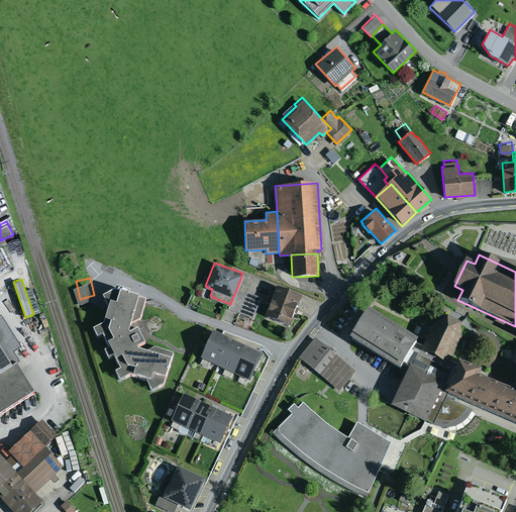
[(249,286),(239,282),(230,304),(229,306),(252,316),(261,295),(247,290),(249,286)]
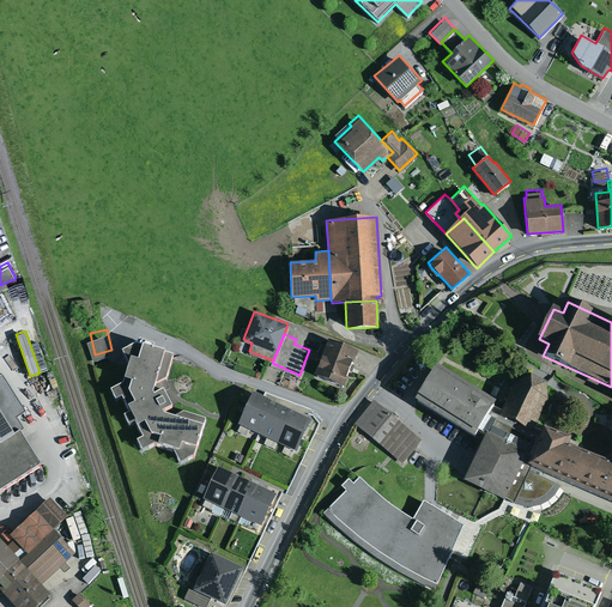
[(357,352),(328,340),(314,376),(343,388),(357,352)]
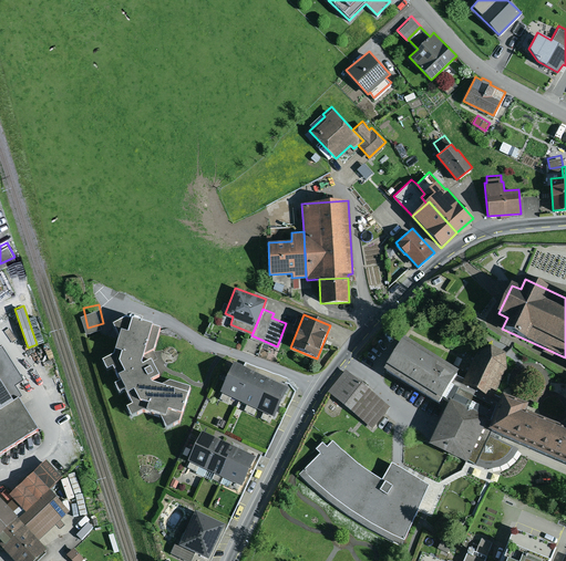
[(160,329),(124,318),(112,324),(117,335),(112,354),(101,360),(105,370),(112,366),(119,381),(113,383),(119,392),(124,390),(131,404),(125,406),(131,416),(142,411),(161,416),(165,427),(178,422),(189,385),(168,380),(160,385),(151,382),(151,381),(160,376),(151,361),(142,364),(141,363),(144,353),(153,349),(160,329)]
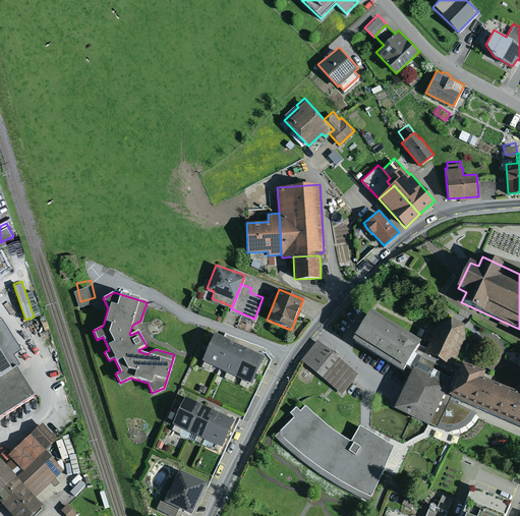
[(370,313),(352,342),(404,374),(407,367),(415,354),(421,345),(370,313)]
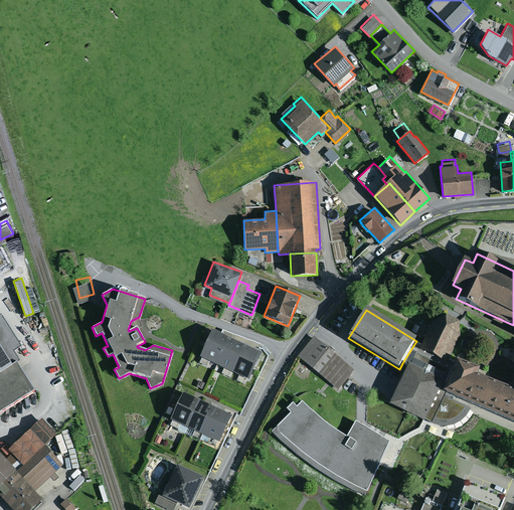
[(459,318),(446,311),(432,321),(420,344),(416,341),(410,350),(453,370),(456,360),(448,357),(460,333),(459,318)]
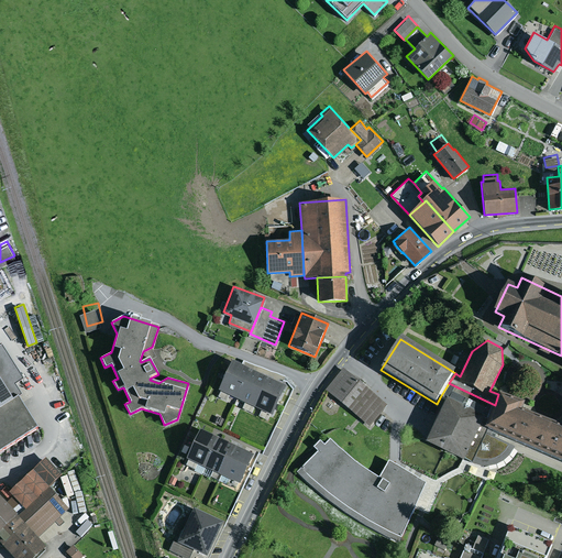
[(1,343),(0,343),(0,450),(37,427),(18,396),(22,394),(15,384),(24,379),(1,343)]
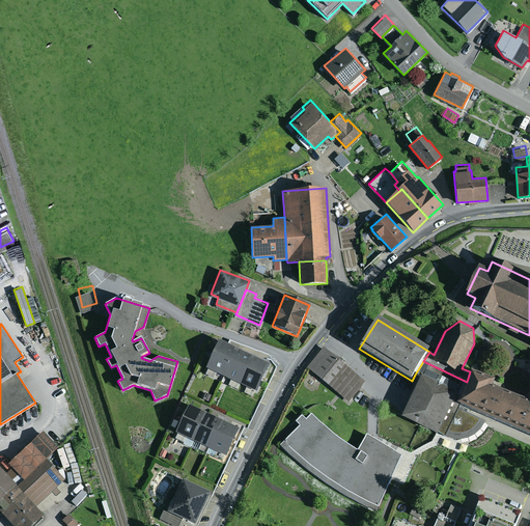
[(235,347),(219,339),(206,366),(223,375),(235,347)]
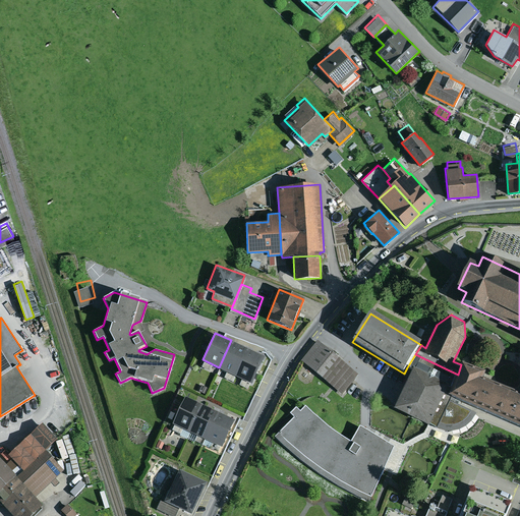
[(358,371),(316,338),(300,357),(342,391),(358,371)]
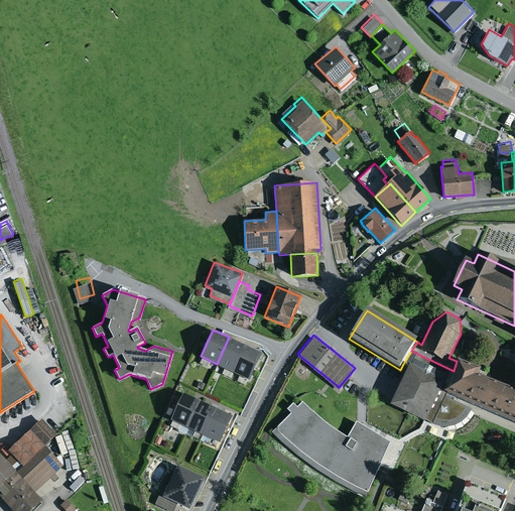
[(247,345),(229,337),(217,364),(234,372),(247,345)]
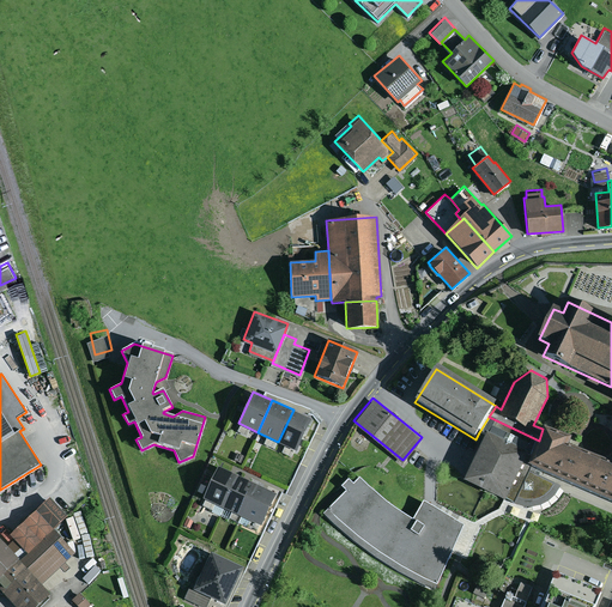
[(311,419),(294,410),(278,442),(296,450),(311,419)]
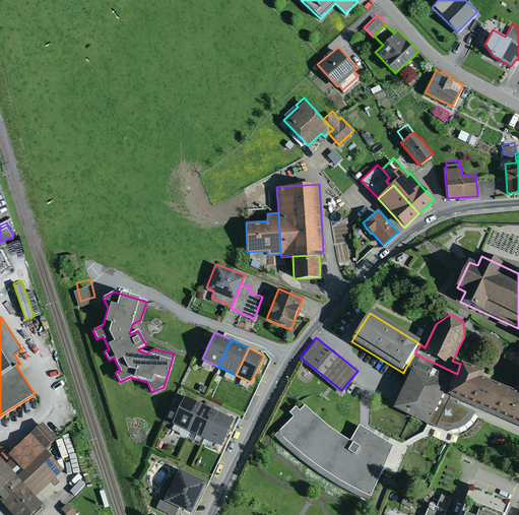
[(457,374),(414,353),(406,367),(411,369),(392,410),(428,424),(430,421),(436,424),(436,425),(444,428),(451,428),(460,425),(469,419),(475,407),(447,395),(457,374)]
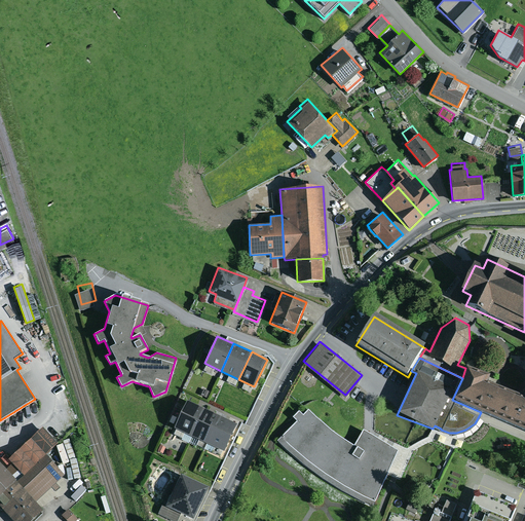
[(490,378),(465,368),(462,378),(452,400),(481,412),(524,430),(524,395),(522,402),(486,387),(490,378)]
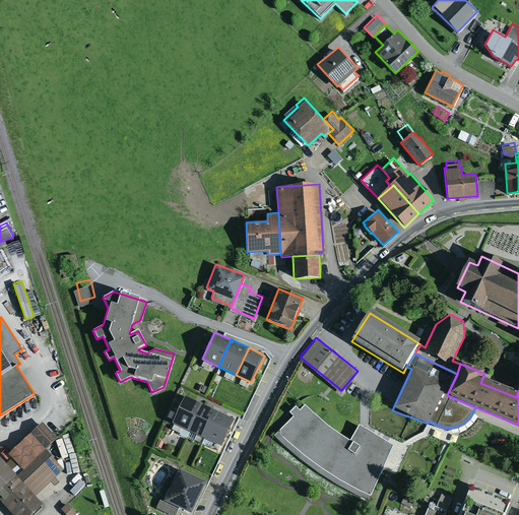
[(206,384),(200,381),(197,386),(203,389),(206,384)]
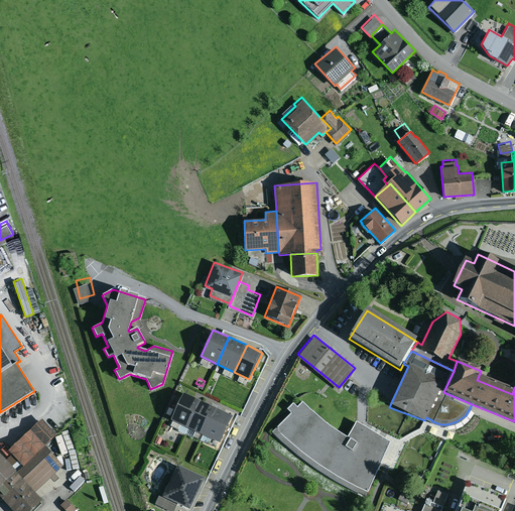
[(201,400),(183,391),(170,418),(186,426),(201,400)]
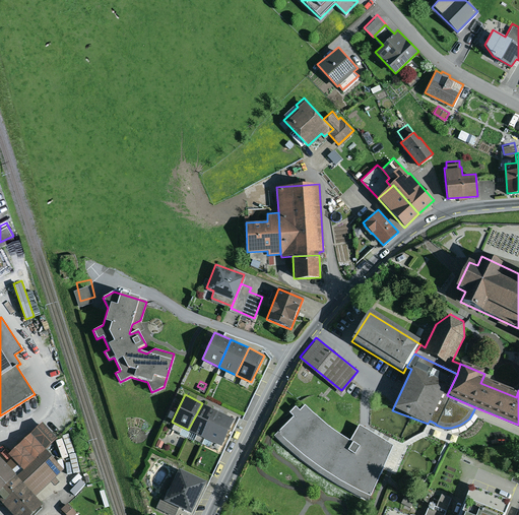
[(326,422),(305,402),(299,407),(295,403),(288,409),(293,413),(273,433),(295,452),(317,469),(342,485),(368,498),(390,448),(393,442),(359,424),(349,439),(326,422)]
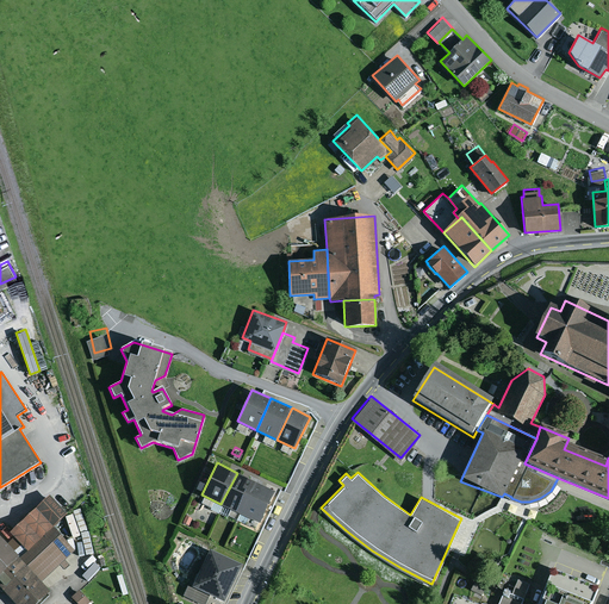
[(255,481),(237,473),(221,504),(240,512),(255,481)]
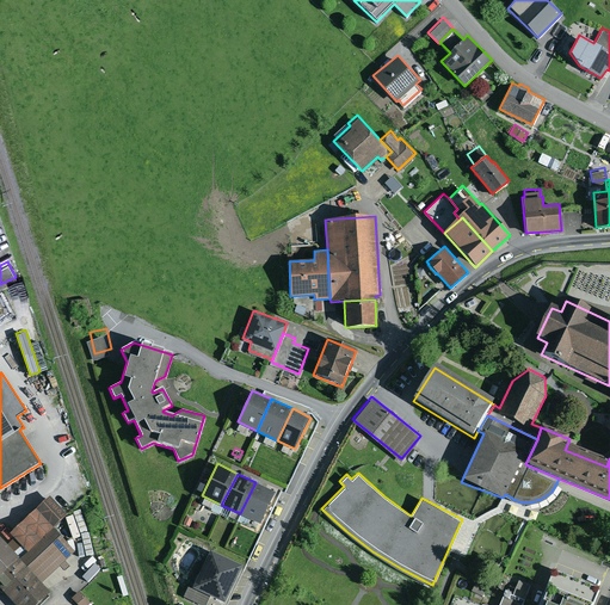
[(256,482),(240,513),(260,523),(276,492),(256,482)]
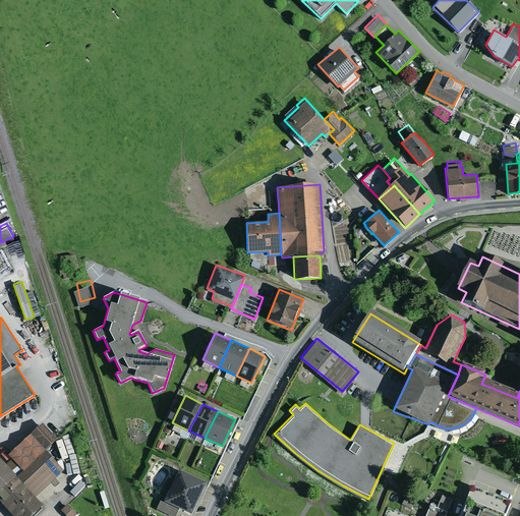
[(42,421),(8,453),(24,470),(45,451),(58,438),(42,421)]
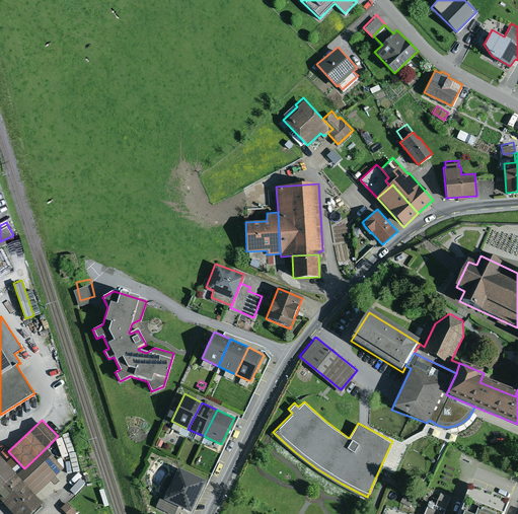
[(33,495),(63,467),(45,449),(24,468),(16,476),(33,495)]
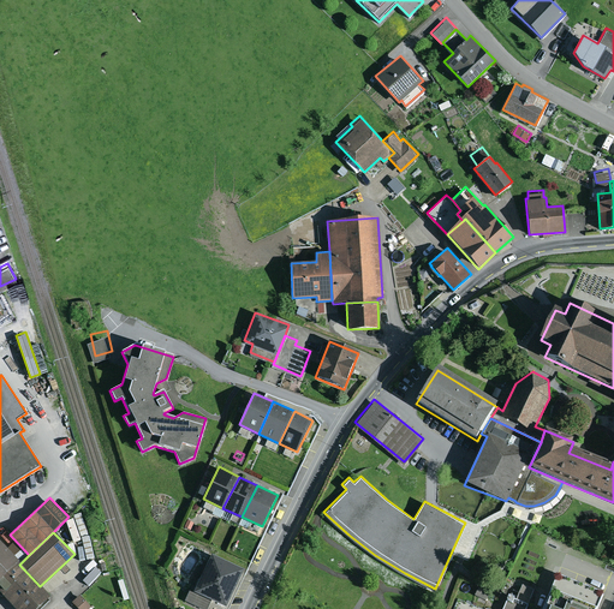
[(0,583),(19,565),(0,543),(0,583)]
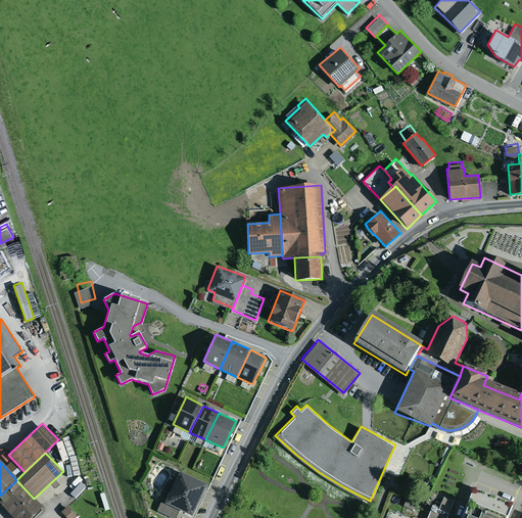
[(207,484),(180,471),(173,485),(168,483),(156,508),(175,517),(179,509),(193,516),(207,484)]
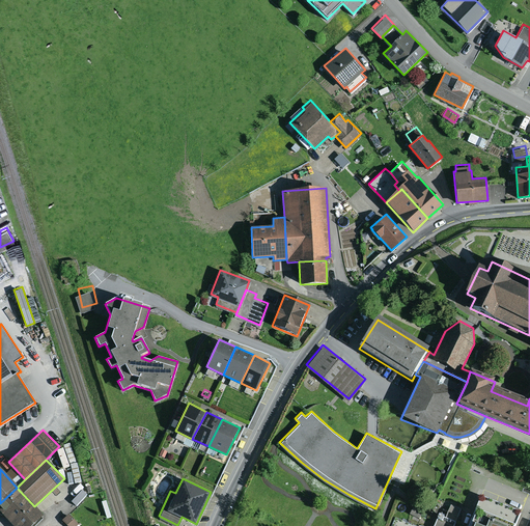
[(34,506),(17,488),(0,503),(0,511),(14,525),(31,525),(43,516),(34,506)]
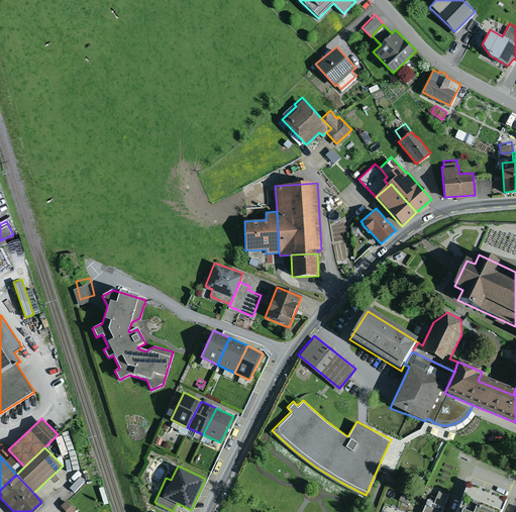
[(501,511),(507,497),(468,481),(458,502),(454,511),(501,511)]
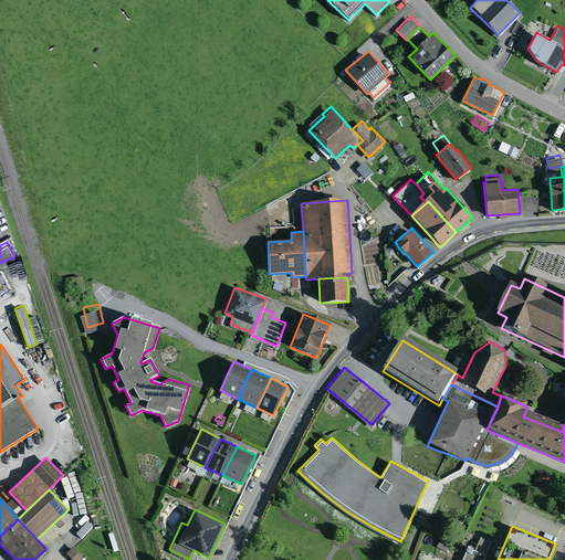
[(481,535),(474,548),(484,552),(490,539),(481,535)]
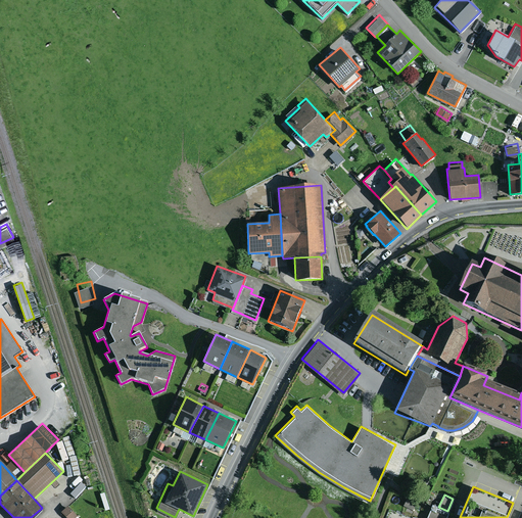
[(67,504),(60,510),(68,517),(72,517),(77,513),(67,504)]
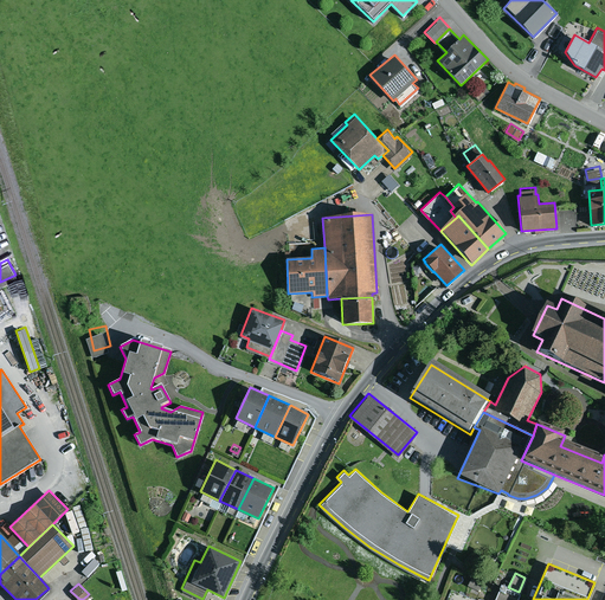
[(443,599),(489,599),(450,585),(443,599)]
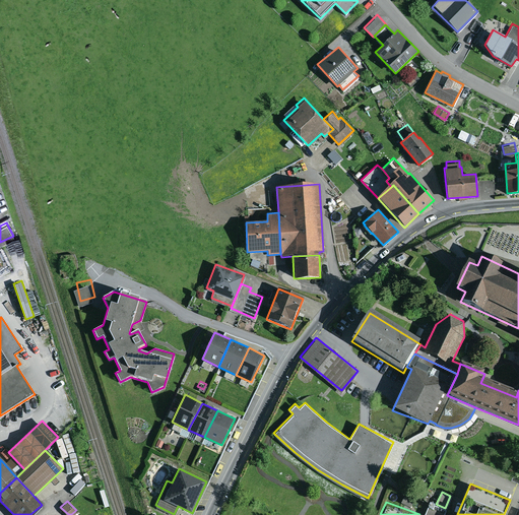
[(430,502),(424,514),(442,514),(445,508),(436,504),(430,502)]
